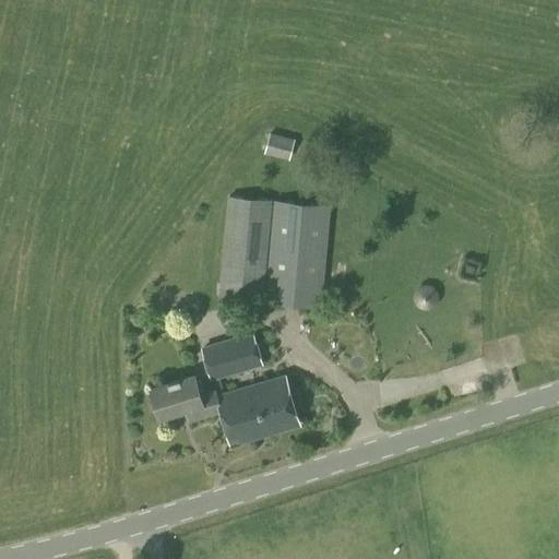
[(288,161),(295,140),(270,132),(263,154),(288,161)]
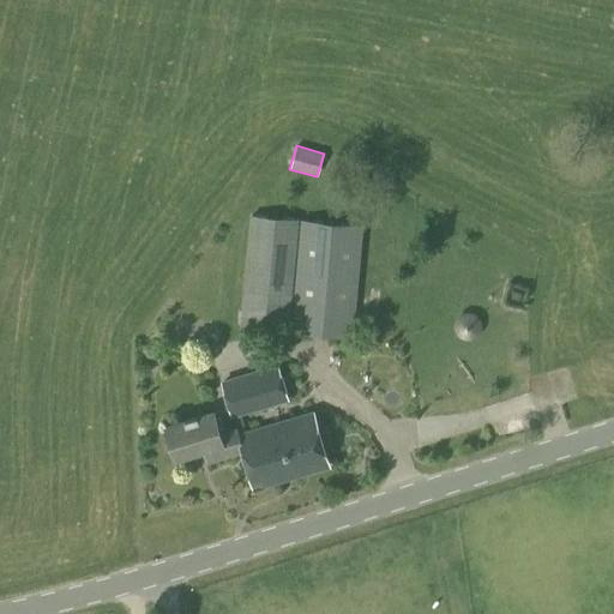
[(355,337),(362,226),(247,217),(239,329),(355,337)]
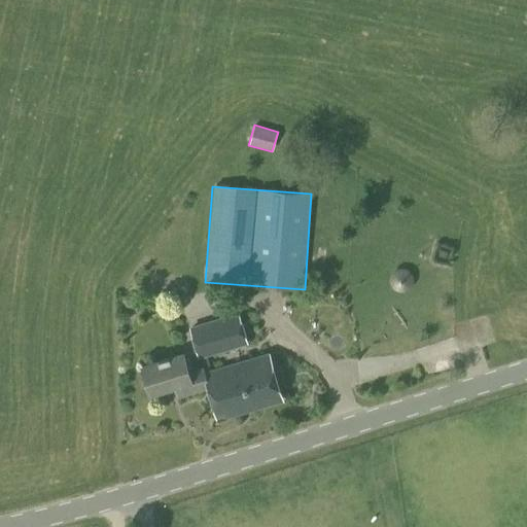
[(198,358),(248,344),(239,313),(188,327),(198,358)]
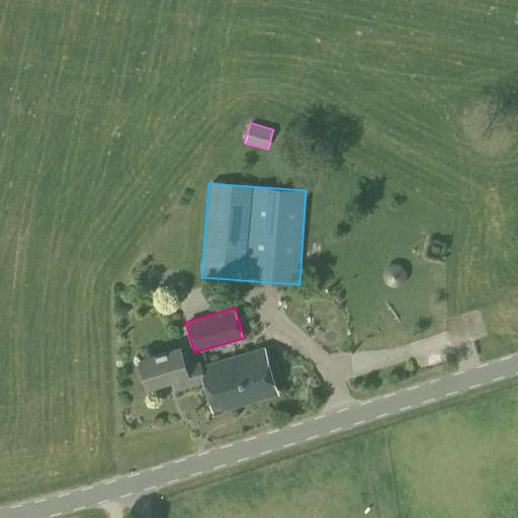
[(173,392),(204,382),(199,365),(198,362),(185,366),(180,347),(139,359),(146,386),(170,379),(173,392)]
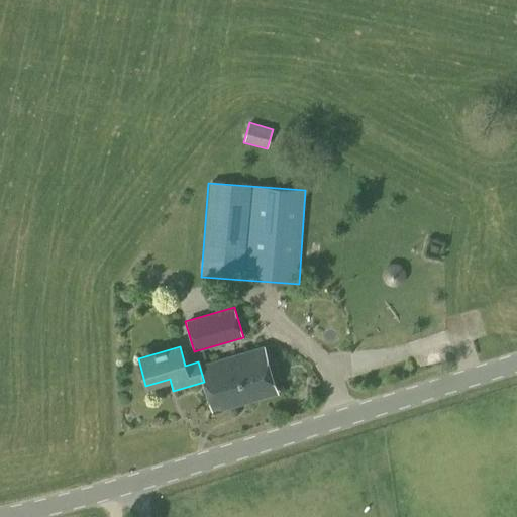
[(262,346),(201,365),(199,365),(204,382),(212,411),(275,393),(262,346)]
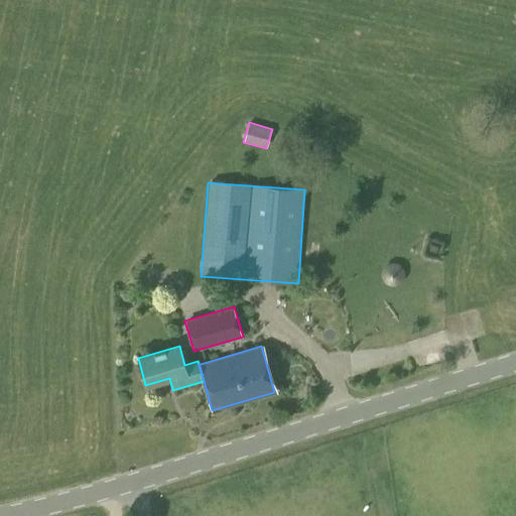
All buildings are outlined.
